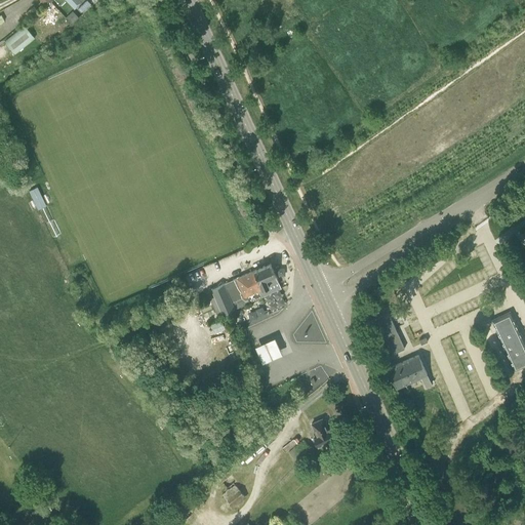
[(66,0),(74,9),(83,0),(66,0)]
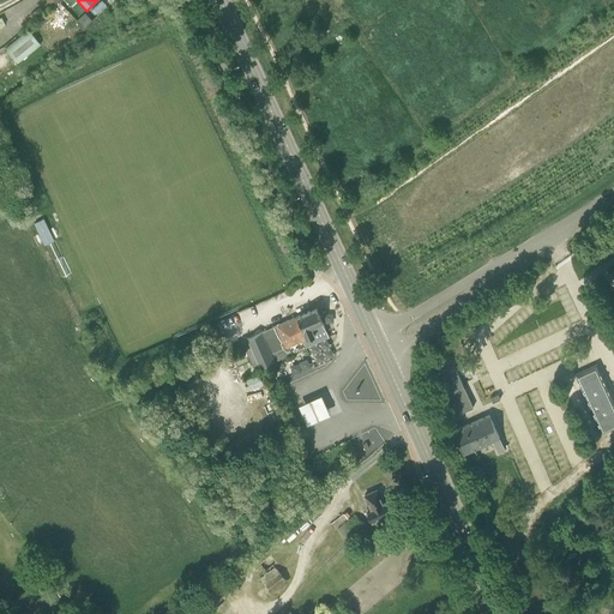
[(107,4),(102,0),(92,8),(96,13),(107,4)]
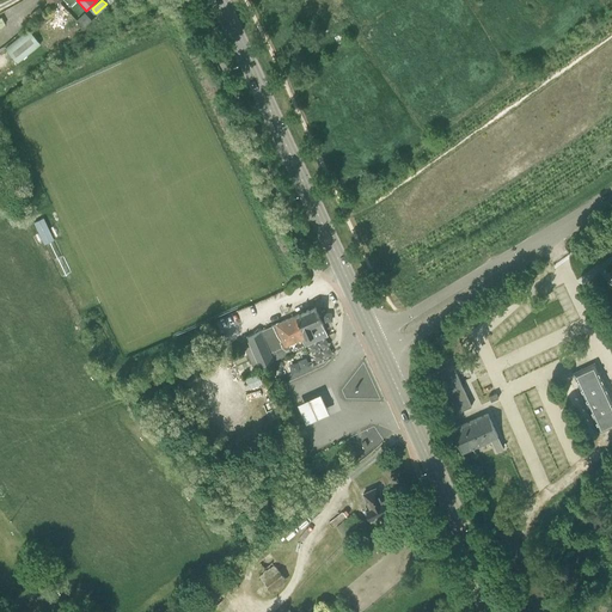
[(56,13),(66,23),(73,16),(63,6),(56,13)]
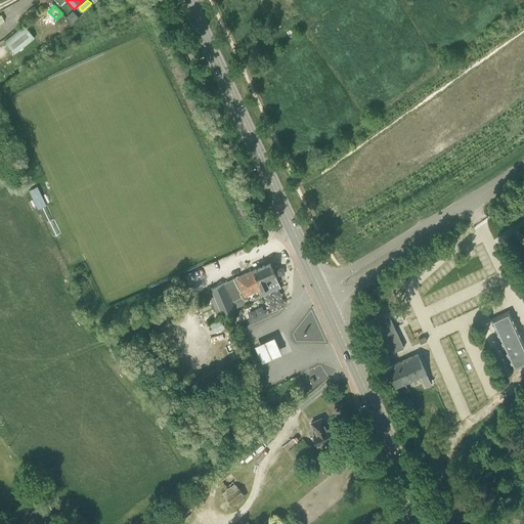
[(18,15),(11,20),(26,41),(38,32),(32,23),(26,27),(18,15)]
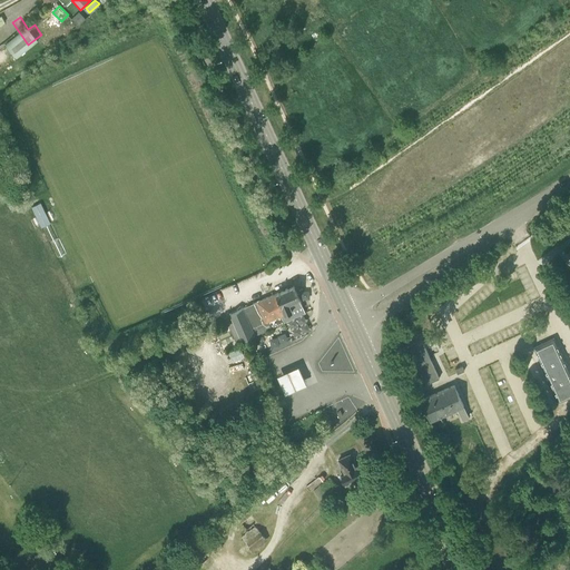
[(43,29),(52,26),(49,18),(40,21),(43,29)]
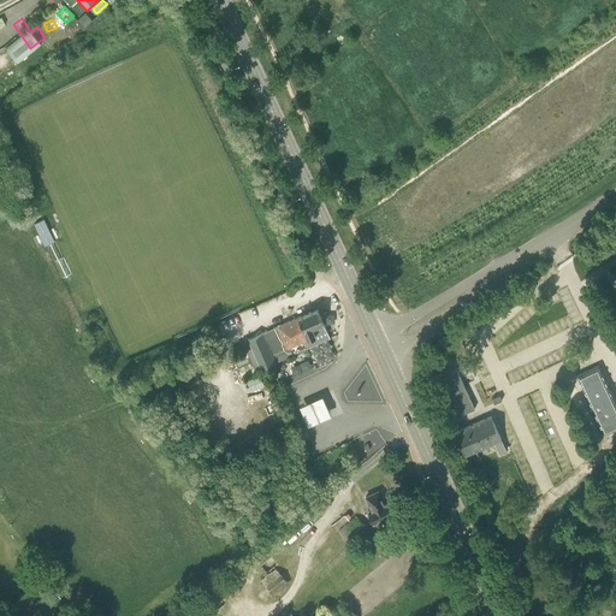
[(78,24),(66,31),(70,37),(82,29),(78,24)]
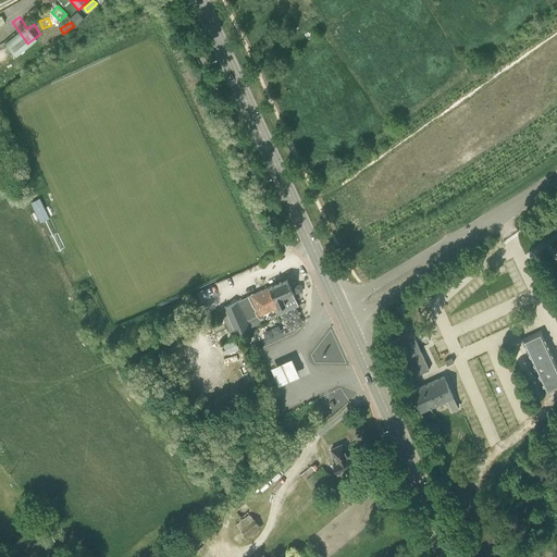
[(39,199),(32,203),(41,223),(49,219),(39,199)]
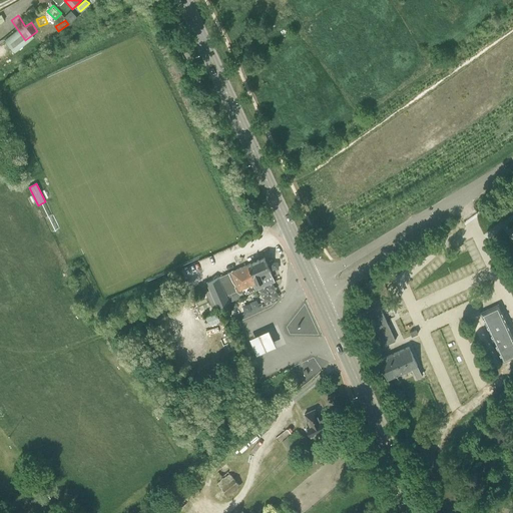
[(201,314),(210,310),(234,300),(237,291),(245,288),(248,294),(275,282),(273,275),(265,258),(206,283),(209,291),(203,294),(194,298),(201,314)]
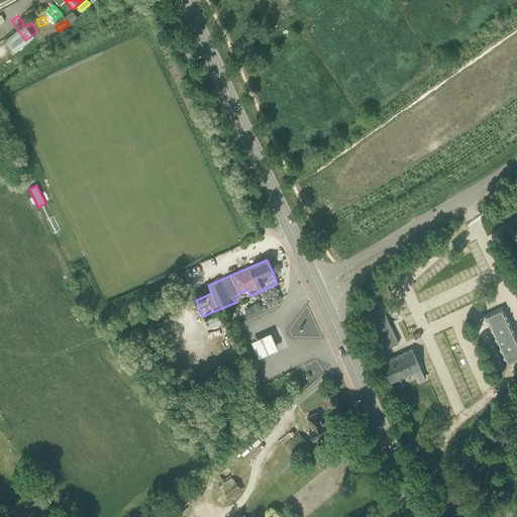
[(381,285),(379,282),(377,280),(369,286),(372,291),(381,285)]
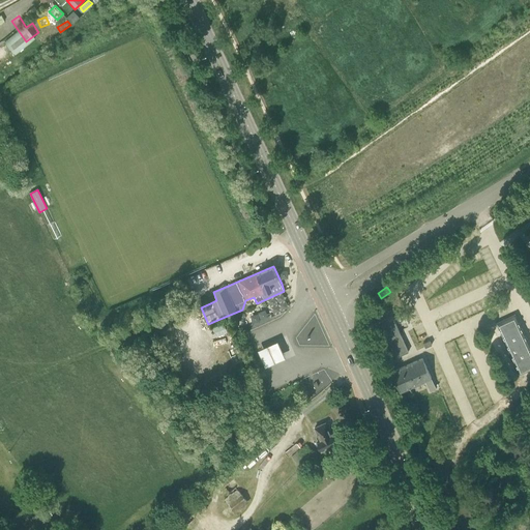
[(529,346),(514,314),(496,323),(520,374),(529,369),(529,346)]
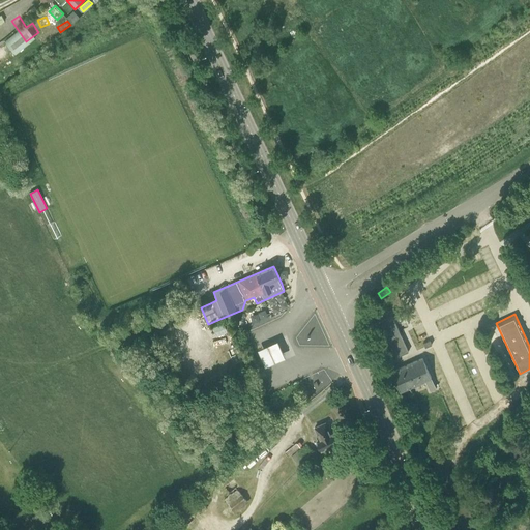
[(392,316),(376,323),(370,326),(386,362),(409,352),(392,316)]
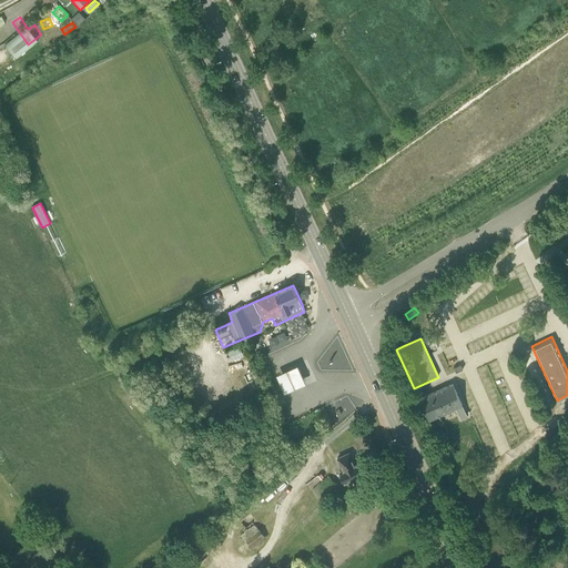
[(276,375),(284,393),(295,388),(305,384),(297,366),(287,371),(276,375)]
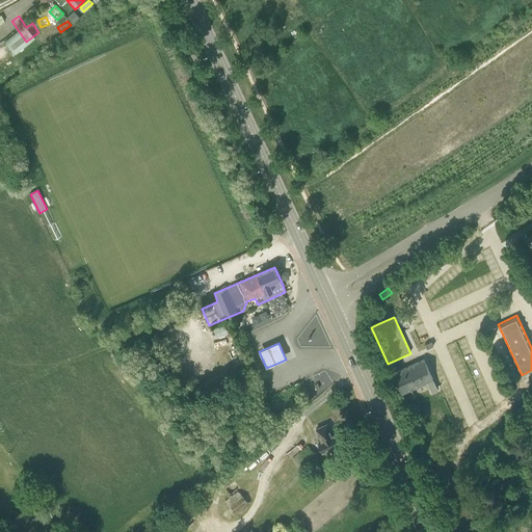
[(415,396),(411,389),(427,381),(431,393),(437,391),(432,378),(424,360),(393,374),(405,400),(415,396)]
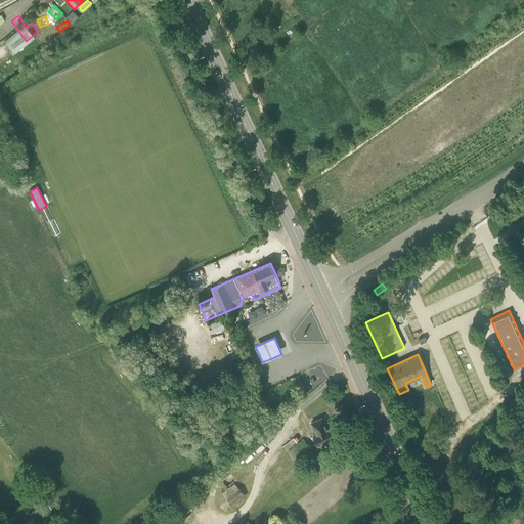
[(316,444),(334,437),(330,429),(328,430),(322,418),(311,423),(315,432),(312,433),(316,444)]
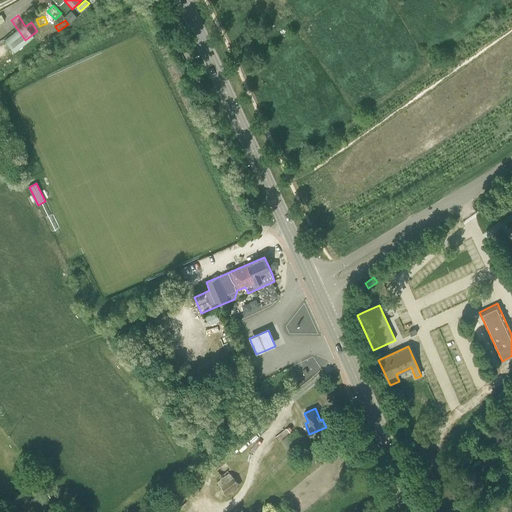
[(284,444),(288,450),(303,438),(296,430),(279,444),(281,446),(284,444)]
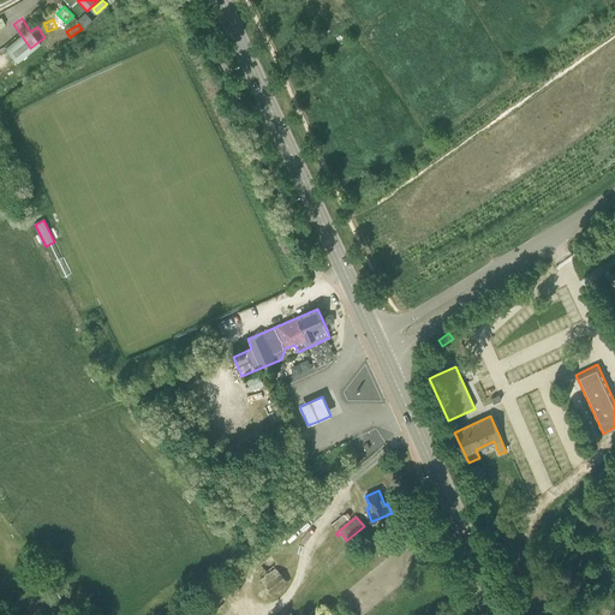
[(422,553),(427,561),(435,556),(430,548),(422,553)]
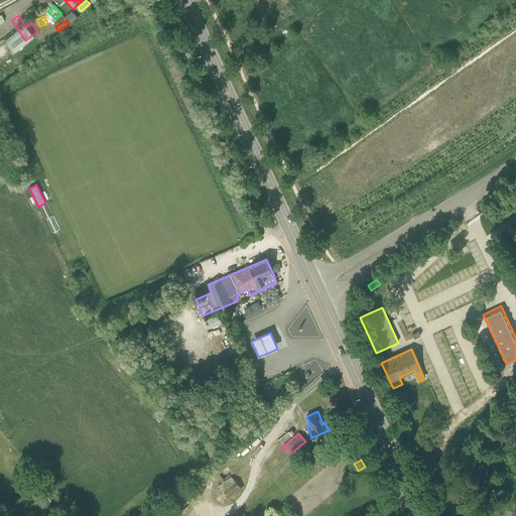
[(220,488),(229,500),(242,490),(232,478),(220,488)]
